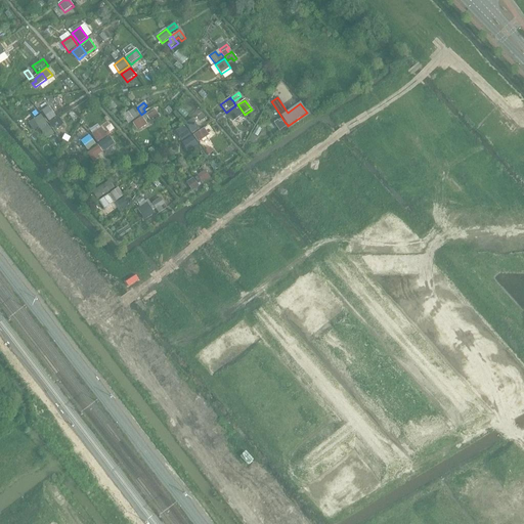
[(42,112),(49,122),(56,117),(49,106),(42,112)]
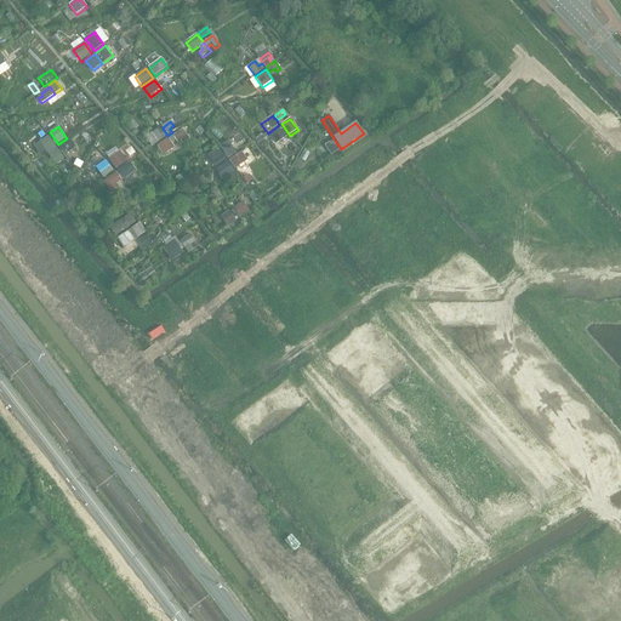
[(279,126),(268,135),(275,144),(286,137),(279,126)]
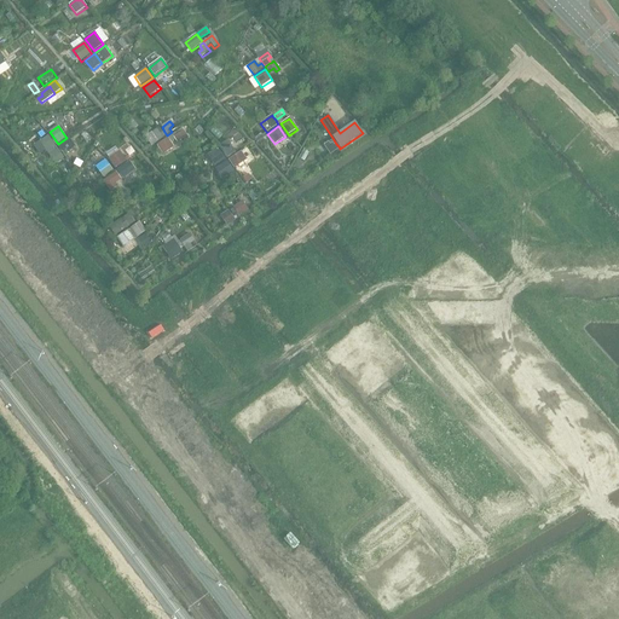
[(152,133),(158,142),(162,139),(167,136),(165,132),(160,136),(156,129),(152,133)]
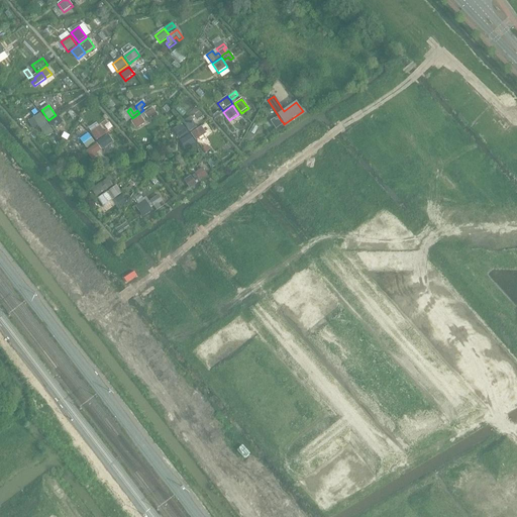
[(152,108),(140,116),(142,120),(146,117),(148,119),(157,114),(153,109),(152,108)]
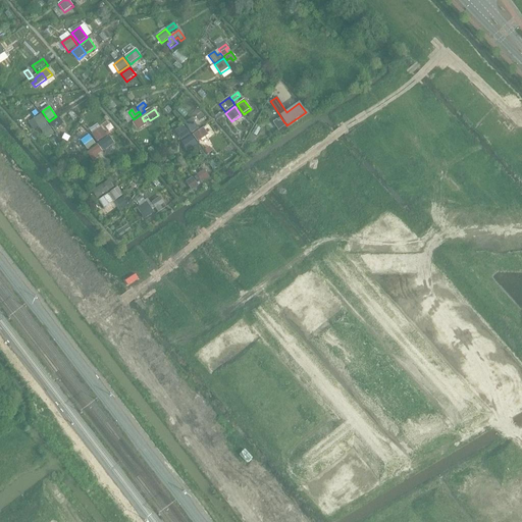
[(41,114),(34,119),(39,126),(42,132),(47,139),(54,134),(41,114)]
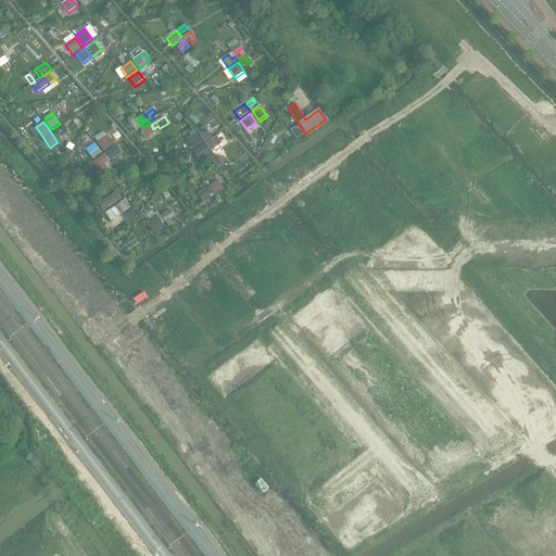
[(53,130),(51,131),(54,136),(54,135),(58,133),(61,137),(65,134),(67,131),(62,124),(59,126),(55,129),(53,130)]
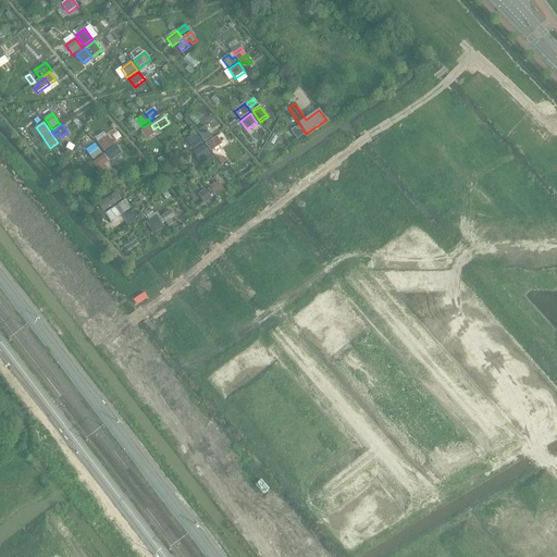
[(151,125),(141,132),(147,139),(157,134),(153,130),(151,125)]
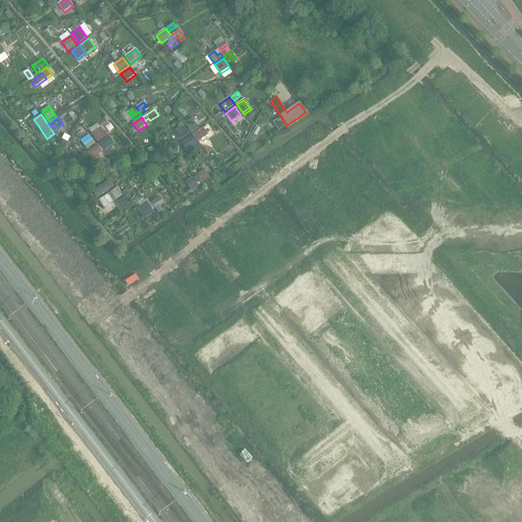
[(278,131),(286,125),(286,124),(283,121),(280,117),(277,120),(277,119),(273,122),(278,131)]
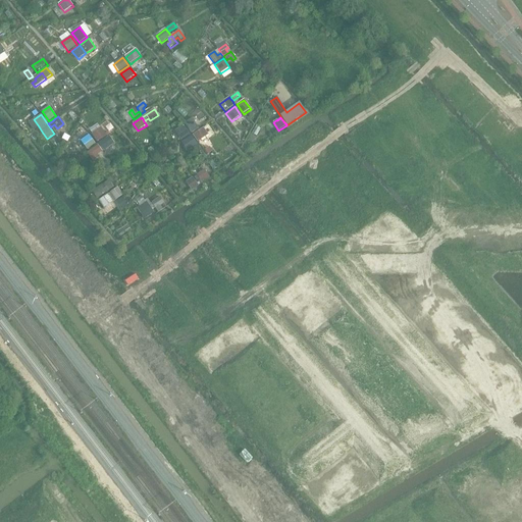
[(193,120),(187,124),(193,134),(199,129),(193,120)]
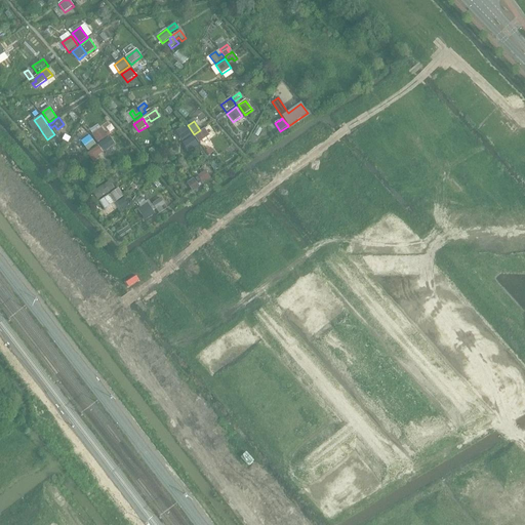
[(185,126),(176,132),(183,142),(184,140),(191,135),(186,128),(185,126)]
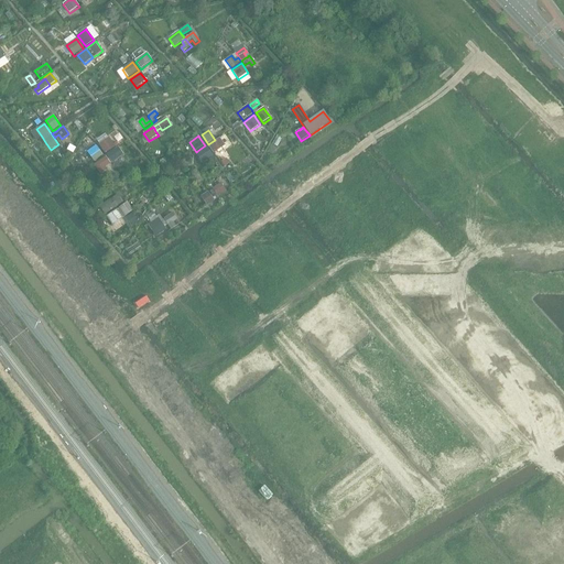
[(225,145),(219,138),(208,145),(214,154),(225,145)]
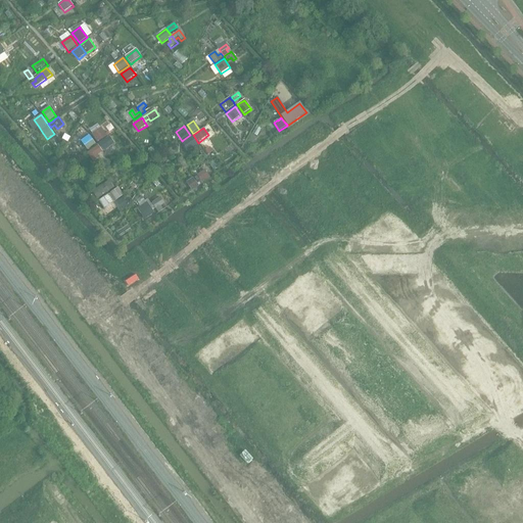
[(93,135),(92,135),(98,143),(106,137),(101,129),(100,129),(93,135)]
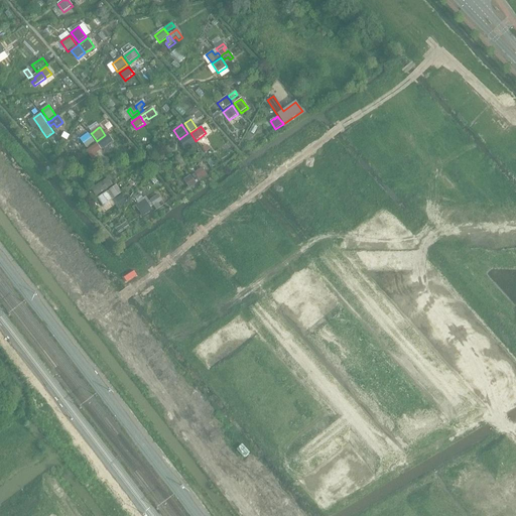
[(88,134),(81,139),(87,148),(94,143),(88,134)]
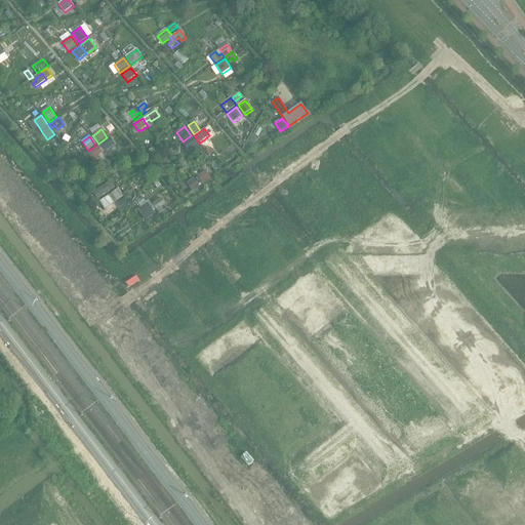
[(187,142),(184,144),(189,152),(198,146),(193,137),(187,142)]
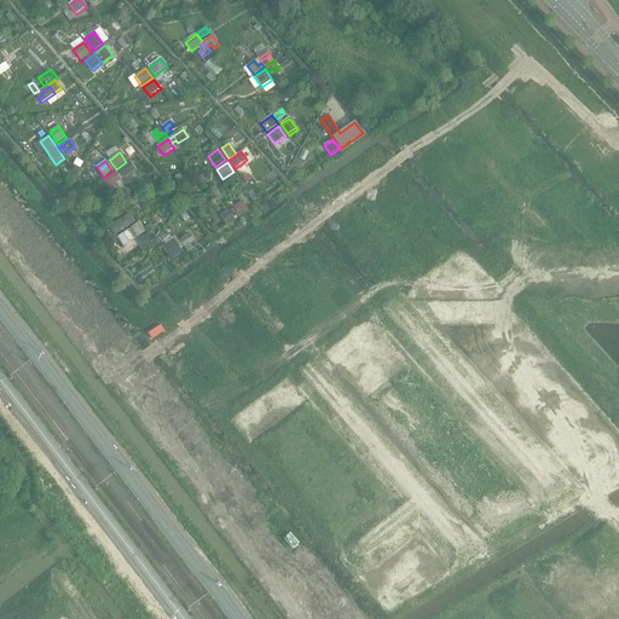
[(129,163),(117,171),(123,179),(136,171),(129,163)]
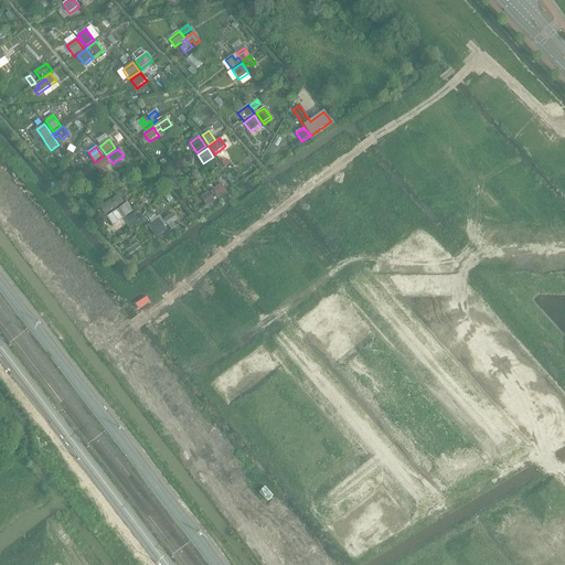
[(106,158),(94,167),(100,176),(107,171),(105,168),(110,164),(106,158)]
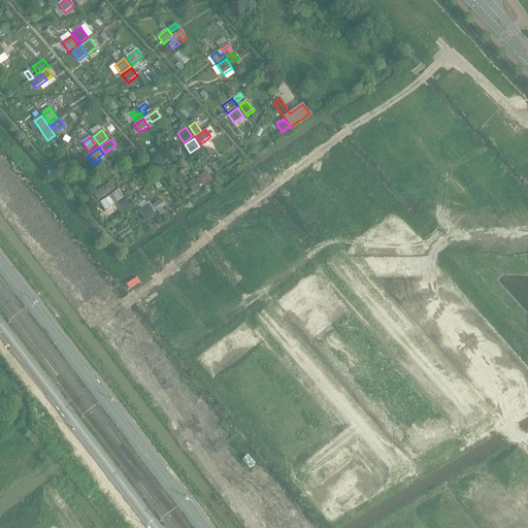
[(199,177),(204,186),(211,180),(208,175),(206,172),(199,177)]
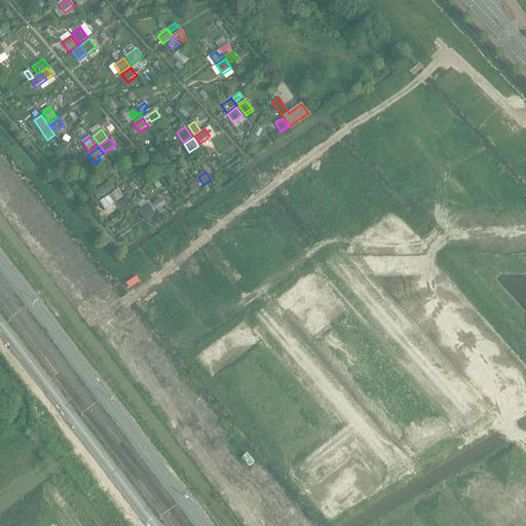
[(187,184),(193,192),(203,185),(198,177),(195,179),(197,182),(196,183),(194,179),(187,184)]
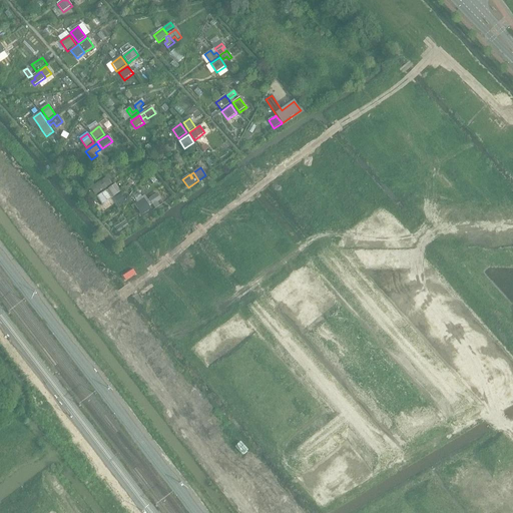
[(99,182),(104,189),(112,184),(107,177),(99,182)]
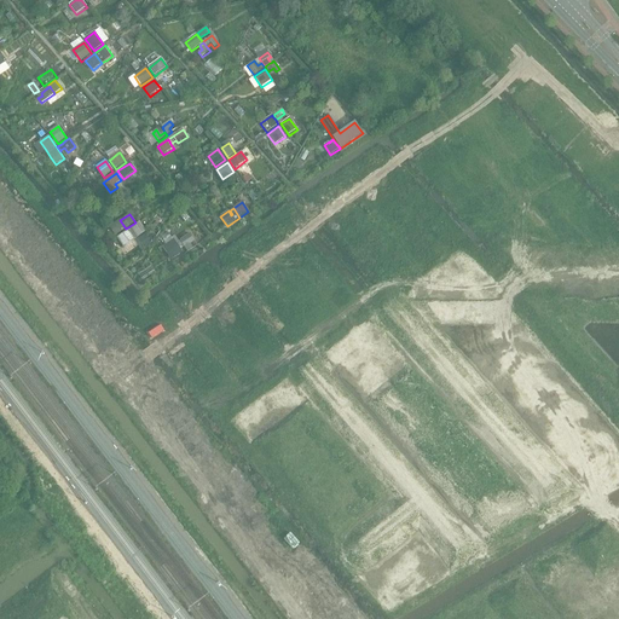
[(126,229),(120,220),(120,219),(109,227),(115,236),(126,229)]
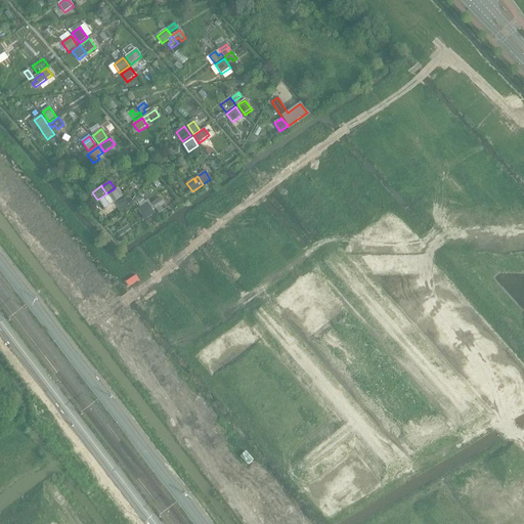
[(110,193),(116,202),(124,195),(119,187),(110,193)]
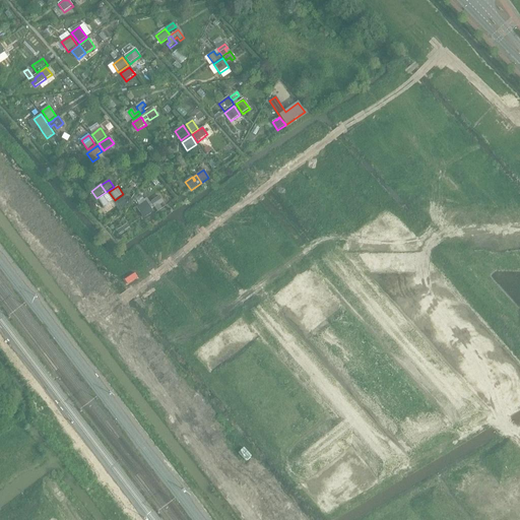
[(115,200),(109,192),(98,200),(104,208),(115,200)]
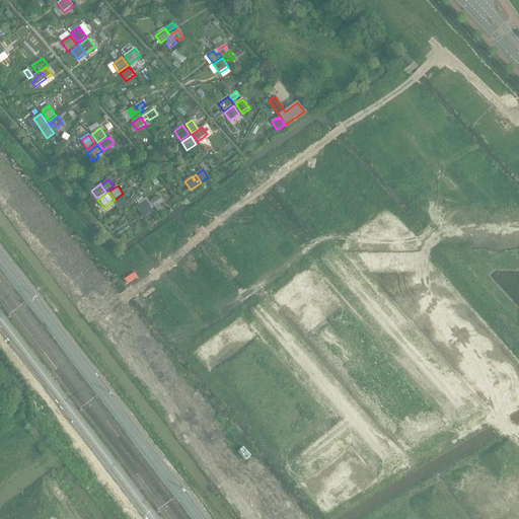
[(151,202),(150,203),(156,212),(157,211),(157,212),(162,209),(165,206),(163,203),(159,196),(151,202)]
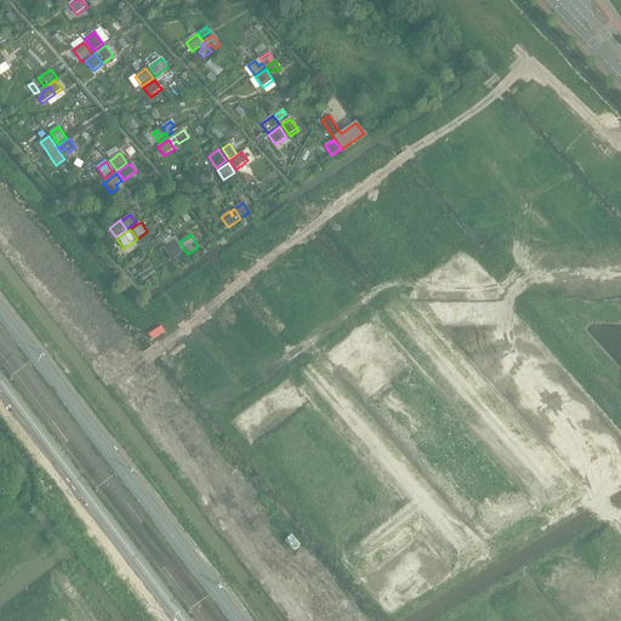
[(175,241),(164,249),(172,261),(183,254),(178,248),(175,241)]
